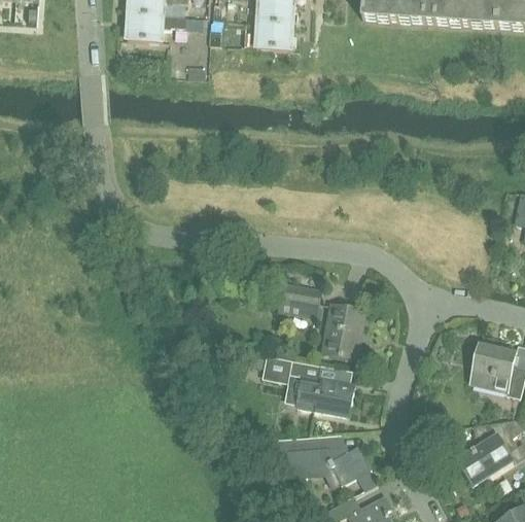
[(128,0),(127,14),(163,18),(163,5),(171,5),(171,4),(186,4),(186,0),(128,0)]
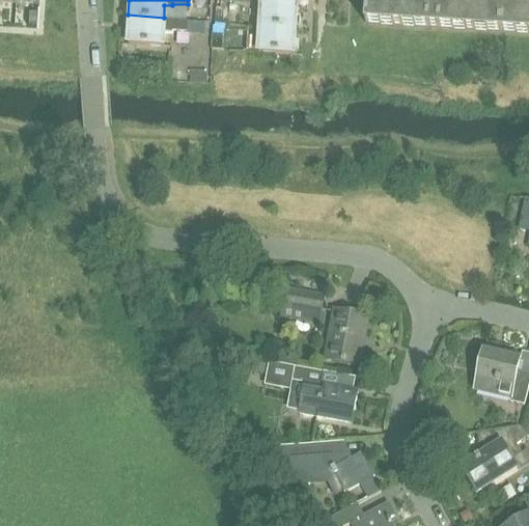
[(259,0),(258,24),(294,25),(295,1),(277,0),(259,0)]
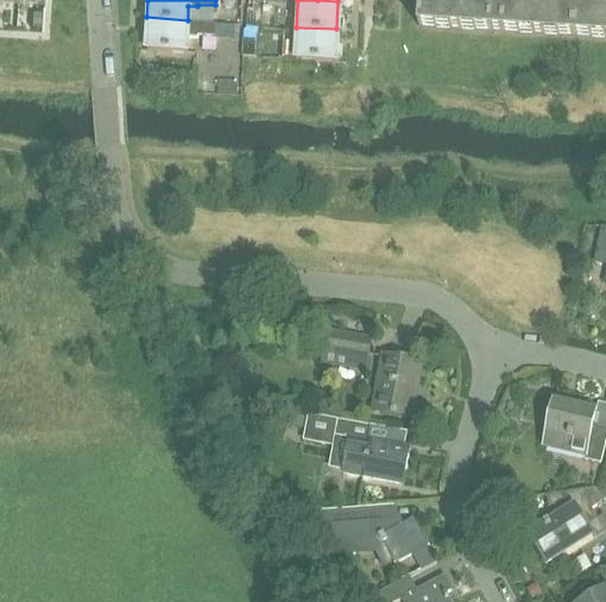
[(417,0),(416,21),(492,26),(493,0),(417,0)]
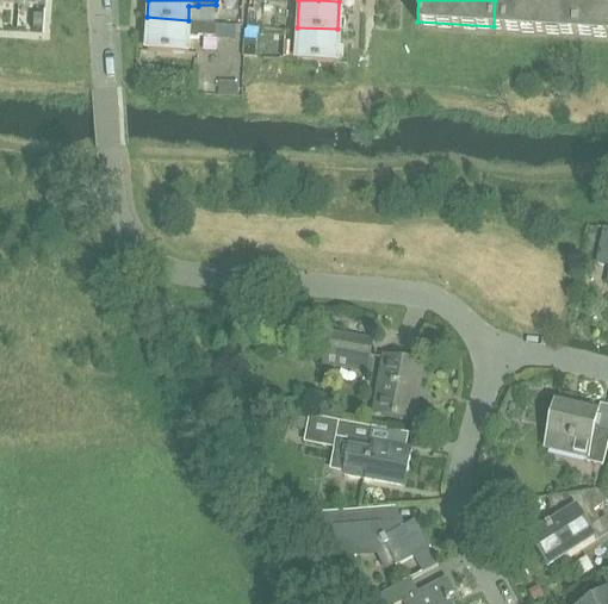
[(495,0),(494,26),(570,31),(571,0),(495,0)]
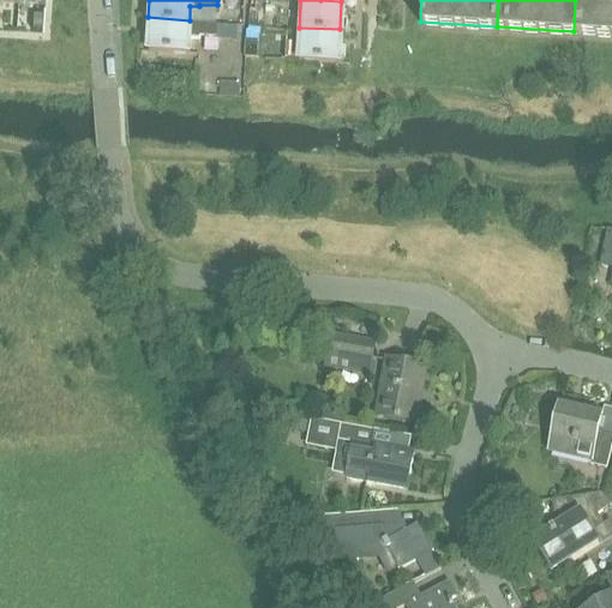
[(575,0),(574,31),(611,34),(611,0),(575,0)]
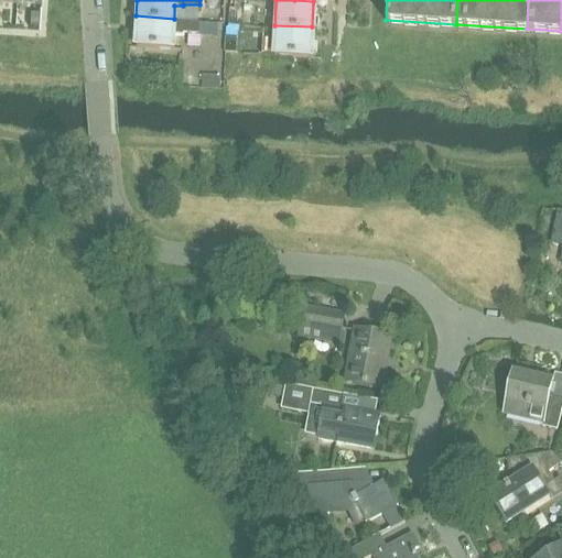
[(228,6),(227,22),(238,23),(239,6),(228,6)]
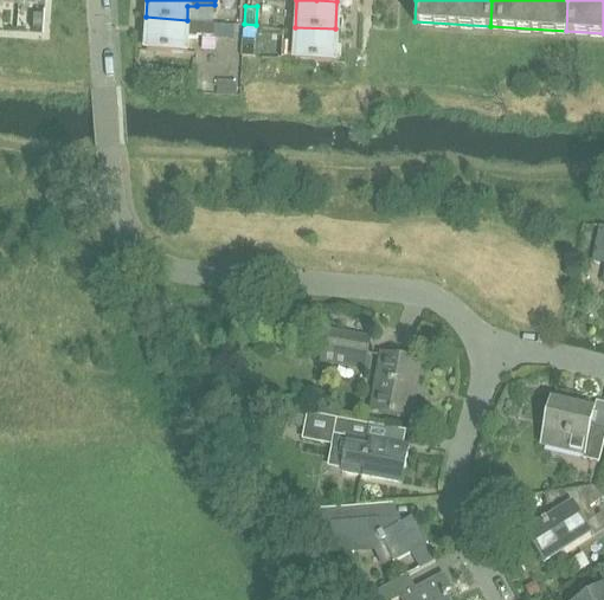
[(30,10),(29,24),(39,25),(40,10),(30,10)]
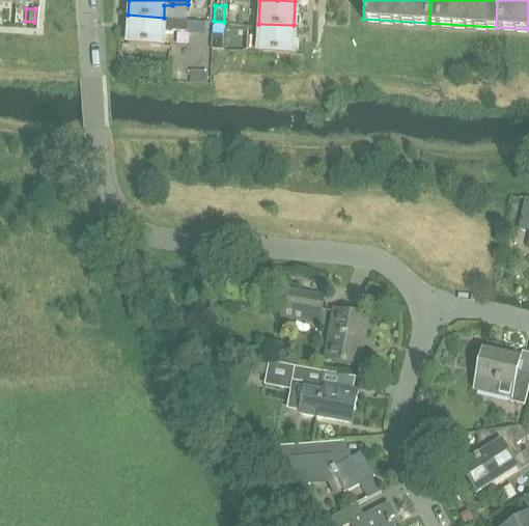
[(202,20),(164,18),(128,15),(127,40),(162,43),(163,30),(171,30),(171,29),(201,30),(202,20)]
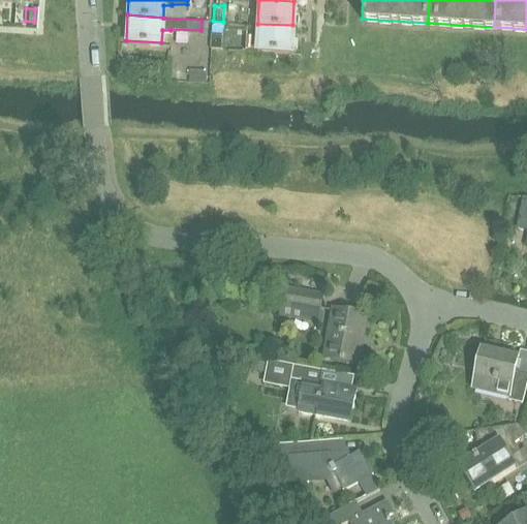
[(290,50),(292,25),(257,24),(256,48),(290,50)]
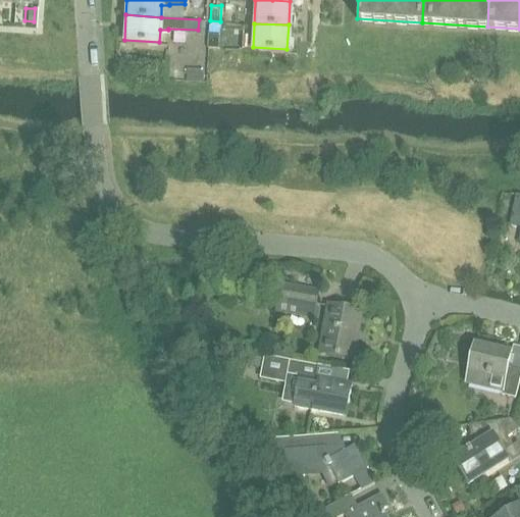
[(207,30),(206,45),(219,46),(220,31),(207,30)]
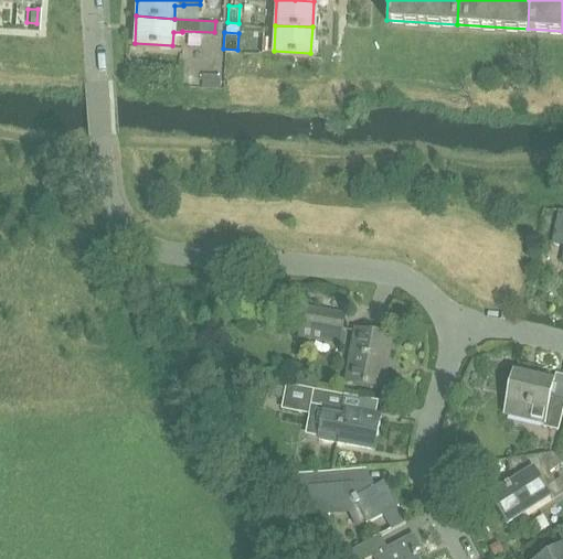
[(201,70),(201,83),(205,84),(219,84),(220,71),(201,70)]
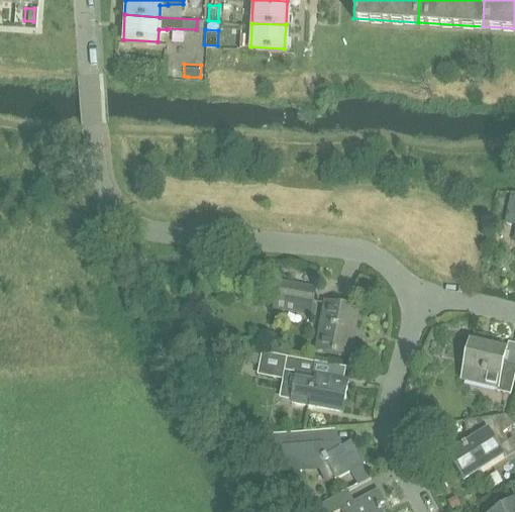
[(514,191),(506,190),(501,220),(514,223),(513,235),(514,235),(514,191)]
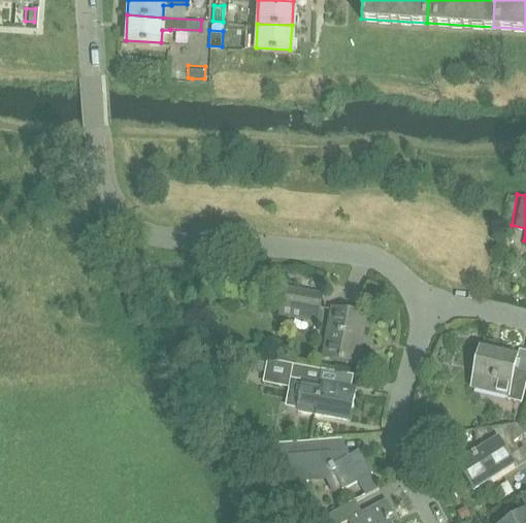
[(319,294),(280,287),(274,316),(314,322),(319,294)]
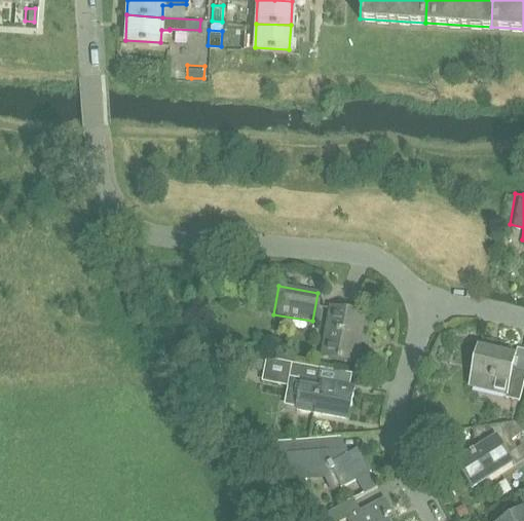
[(329,304),(321,352),(353,359),(363,310),(329,304)]
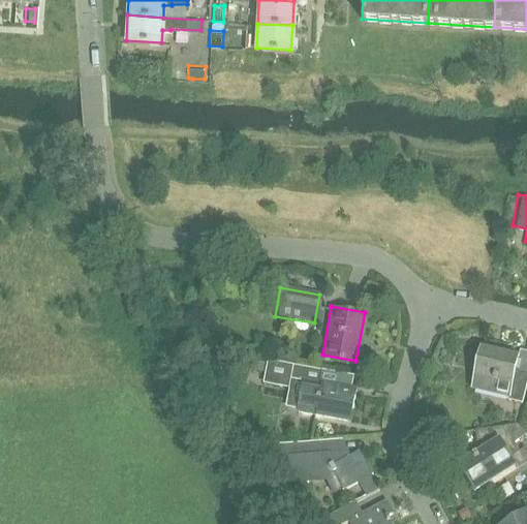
[(517,355),(481,346),(471,384),(506,393),(505,396),(521,400),(526,371),(514,368),(517,355)]
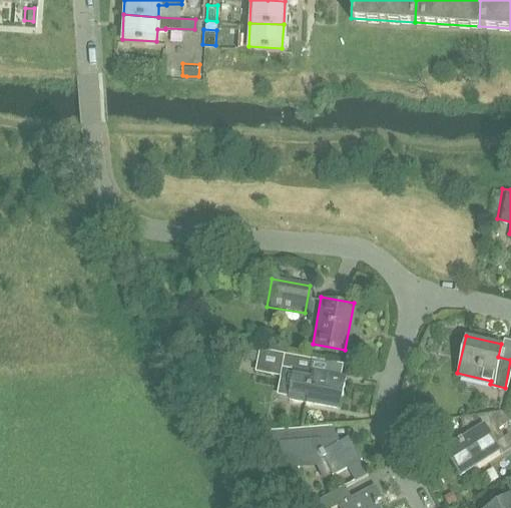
[(247,347),(244,346),(242,356),(248,357),(254,358),(257,348),(247,347)]
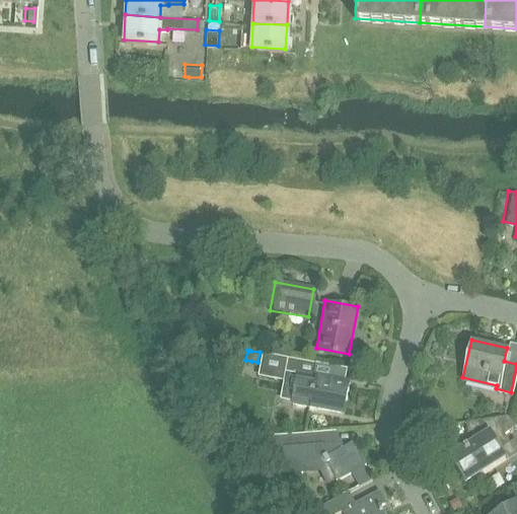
[(284,377),(286,369),(296,371),(290,400),(342,410),(348,380),(300,371),(303,358),(261,351),(256,372),(284,377)]
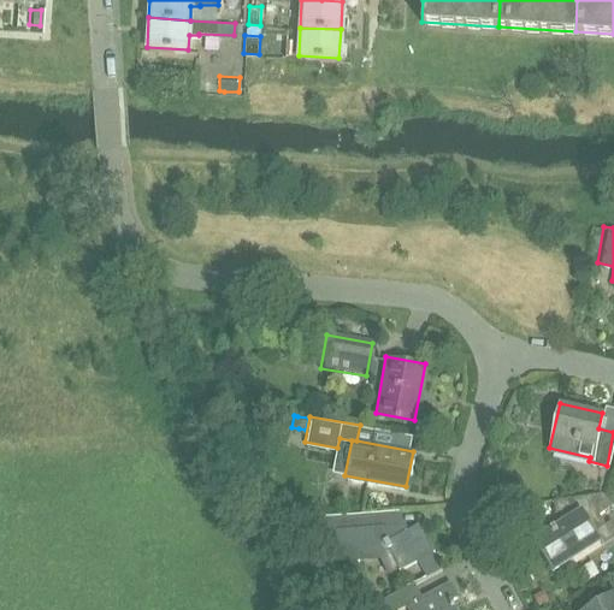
[(604,521),(603,519),(598,511),(613,501),(602,490),(551,497),(555,526),(533,539),(551,568),(598,539),(592,528),(604,521)]
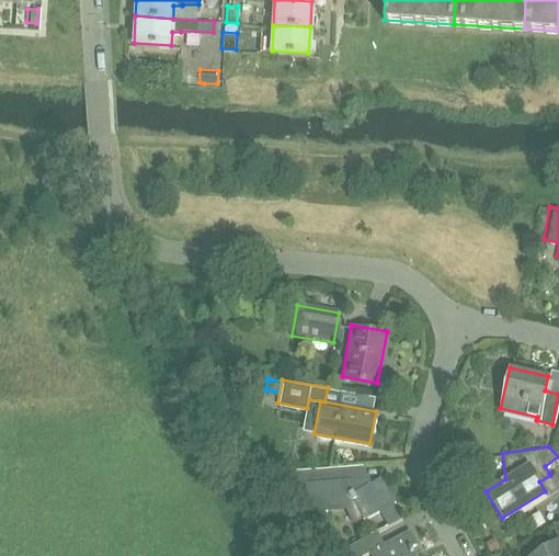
[(366,476),(363,476),(362,463),(264,471),(289,518),(301,512),(301,510),(326,508),(324,502),(353,500),(362,518),(379,509),(387,523),(401,515),(394,501),(395,500),(381,475),(369,481),(366,476)]
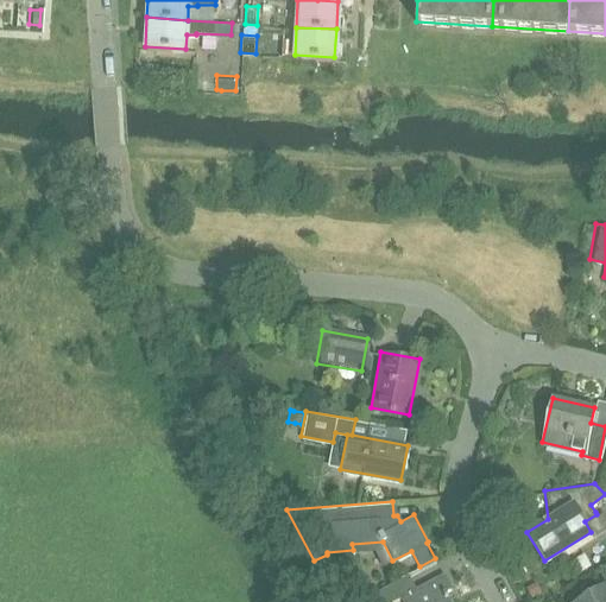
[(406,574),(363,596),(365,601),(384,601),(398,595),(402,601),(449,601),(446,594),(447,594),(444,589),(450,585),(442,571),(415,585),(406,574)]
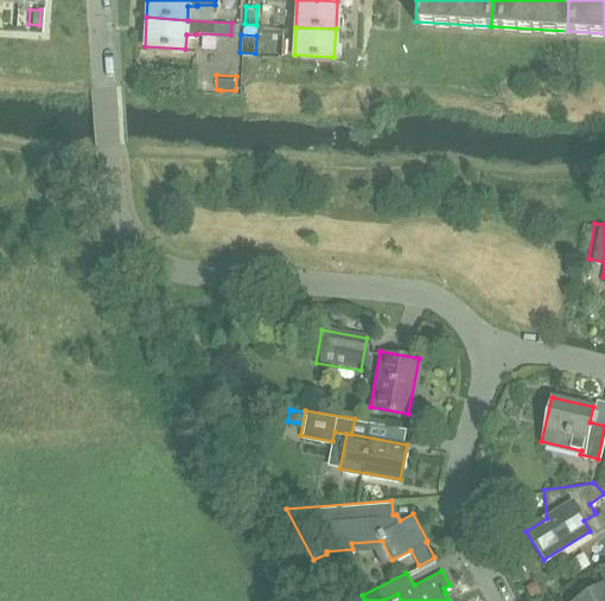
[(604,600),(604,583),(577,600),(604,600)]
